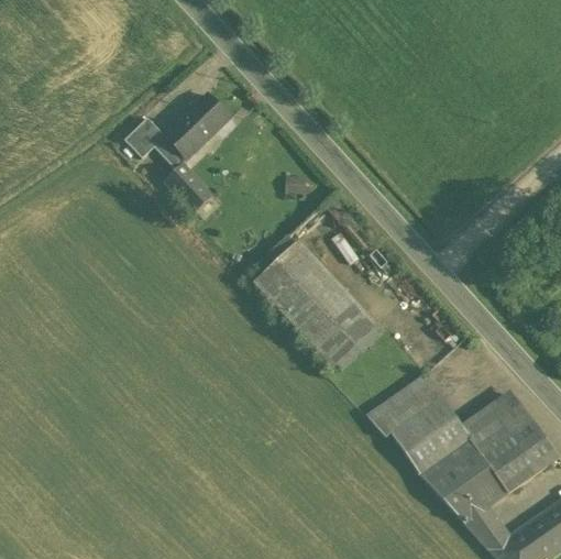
[(153,146),(175,170),(180,164),(229,118),(207,94),(163,135),(152,145),(153,146)]
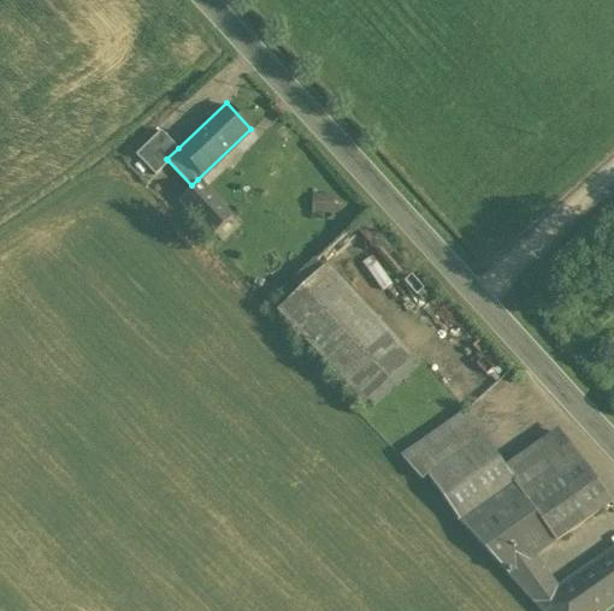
[(154,172),(167,160),(166,159),(178,148),(160,128),(135,152),(154,172)]
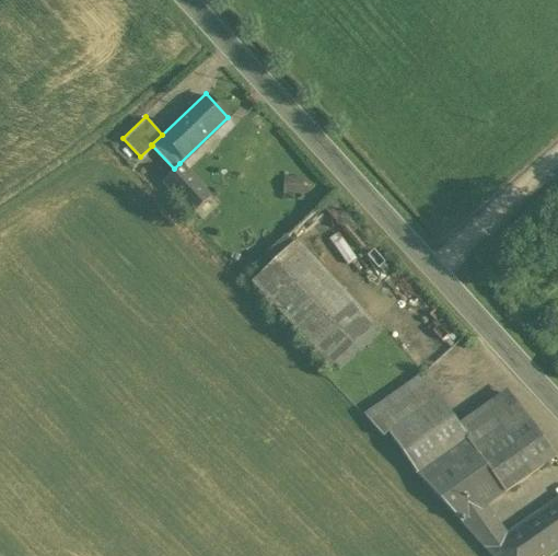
[(163,178),(193,209),(209,194),(179,163),(174,169),(163,178)]
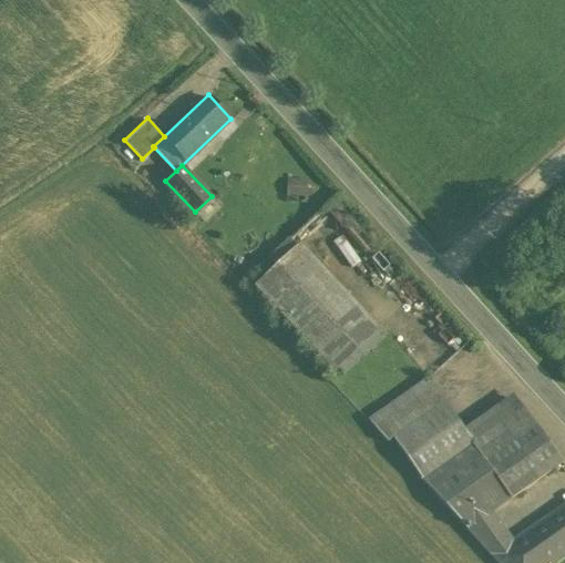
[(299,247),(259,285),(335,365),(375,327),(299,247)]
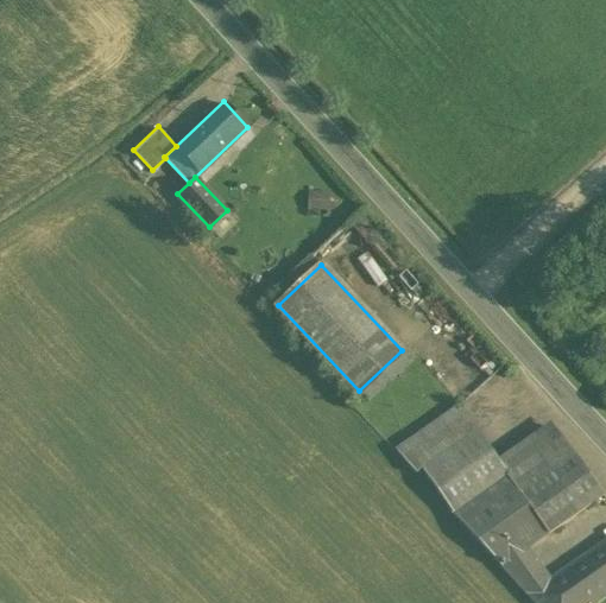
[(396,446),(415,470),(421,465),(475,427),(459,402),(396,446)]
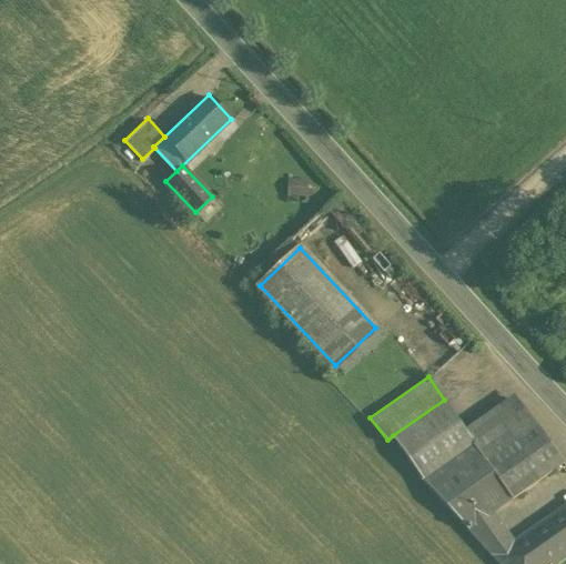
[(519,399),(468,434),(475,443),(486,460),(537,424),(519,399)]
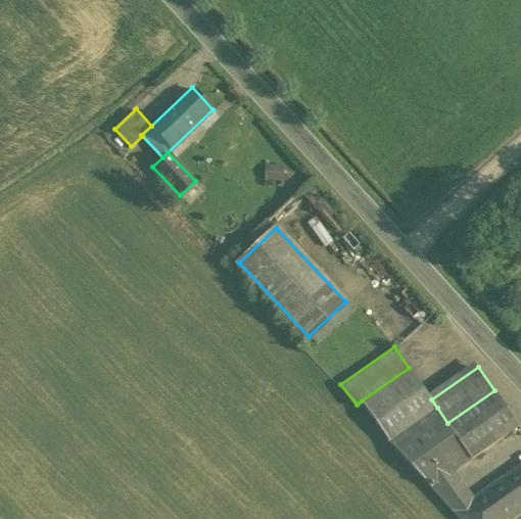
[(390,440),(437,408),(431,399),(409,368),(362,400),(390,440)]
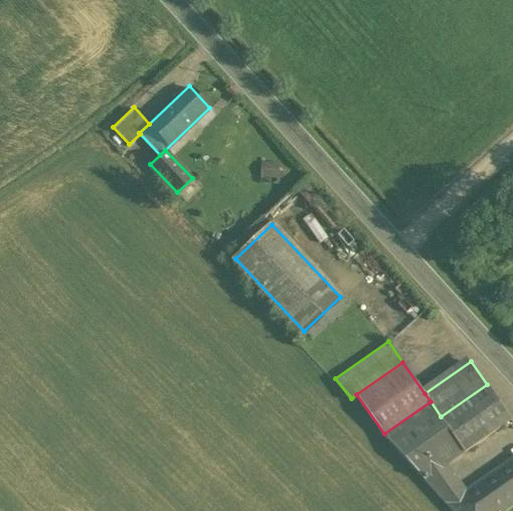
[(487,384),(441,416),(455,438),(464,450),(511,417),(487,384)]
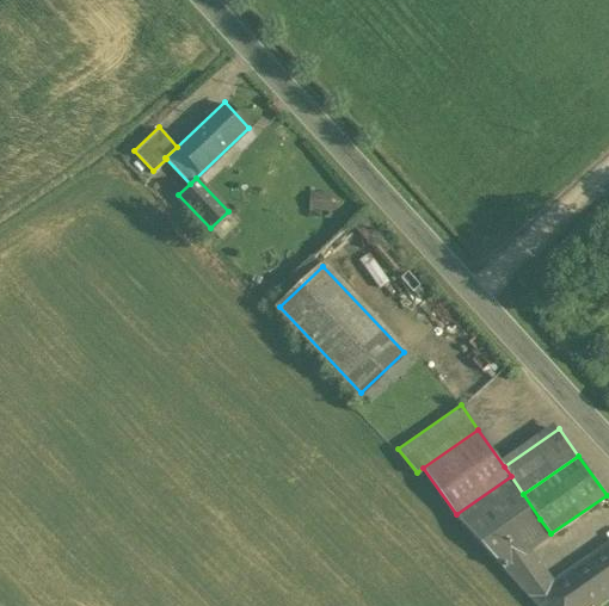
[(456,514),(492,552),(516,536),(540,519),(523,494),(511,476),(456,514)]
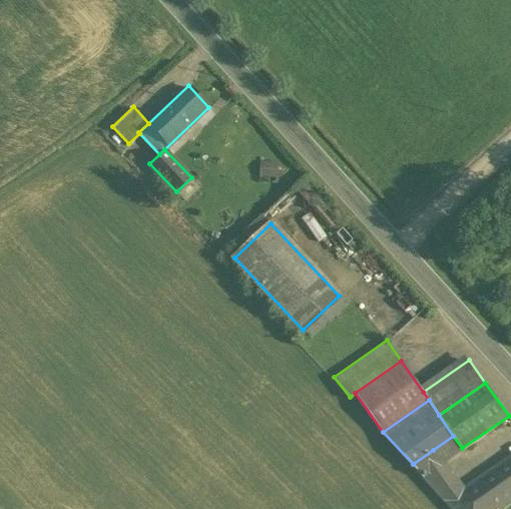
[(442,462),(462,448),(453,436),(433,450),(442,462)]
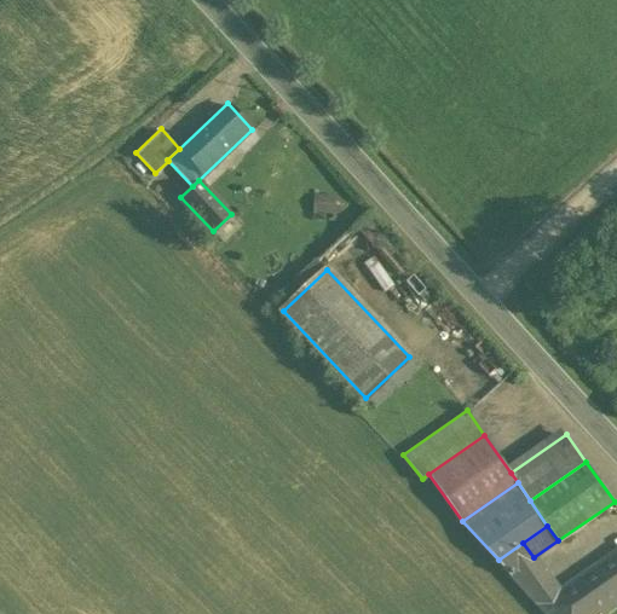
[(523,543),(499,560),(540,606),(560,591),(534,557),(523,543)]
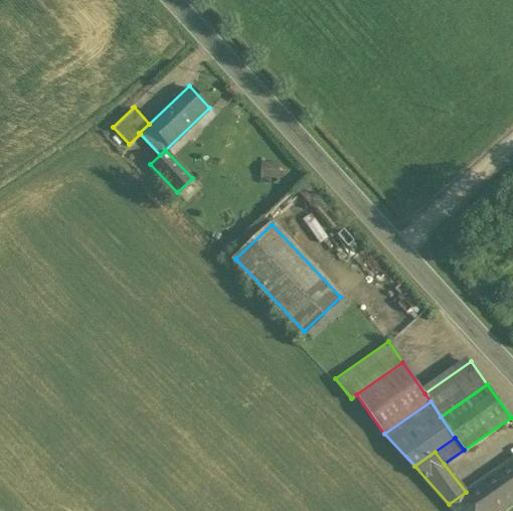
[(449,504),(455,510),(498,510),(512,501),(512,457),(466,492),(449,504)]
